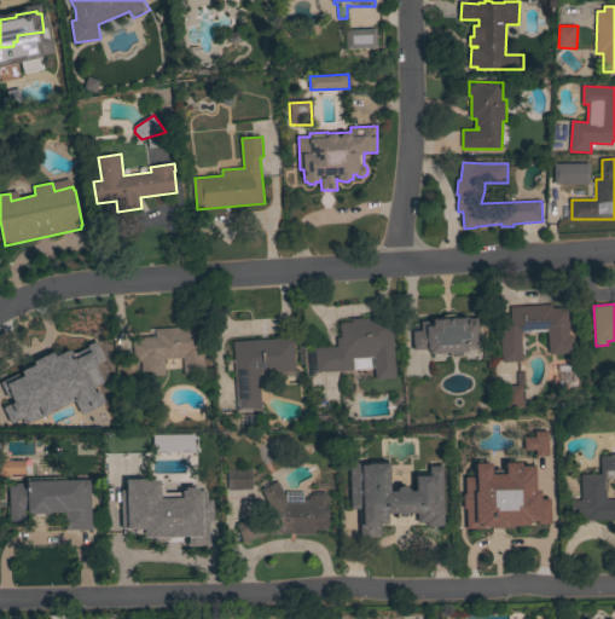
[(553,305),(553,308),(569,307),(570,335),(574,335),(575,353),(550,354),(549,331),(529,333),(531,354),(523,354),(524,362),(503,363),(502,331),(504,331),(503,320),(514,320),(512,307),(553,305)]
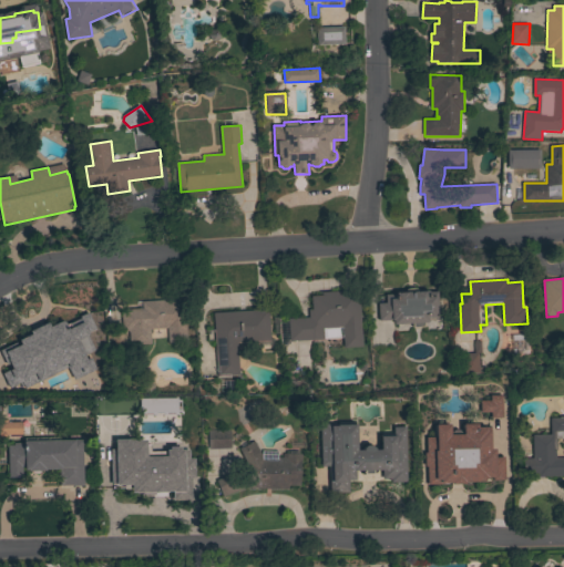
[(440,320),(428,320),(428,322),(426,322),(426,327),(414,328),(413,323),(395,325),(393,320),(381,321),(380,303),(388,303),(388,295),(397,295),(397,294),(401,292),(400,291),(408,290),(408,289),(409,289),(414,288),(417,288),(419,289),(419,290),(426,289),(426,291),(429,291),(429,292),(439,291),(440,320)]
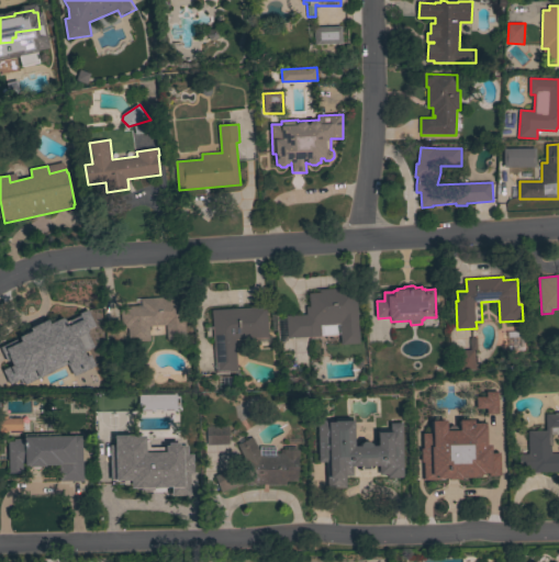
[(289,338),(288,316),(308,315),(308,307),(311,307),(310,293),(321,293),(321,290),(342,289),(342,292),(357,291),(360,344),(342,345),(342,335),(289,338)]
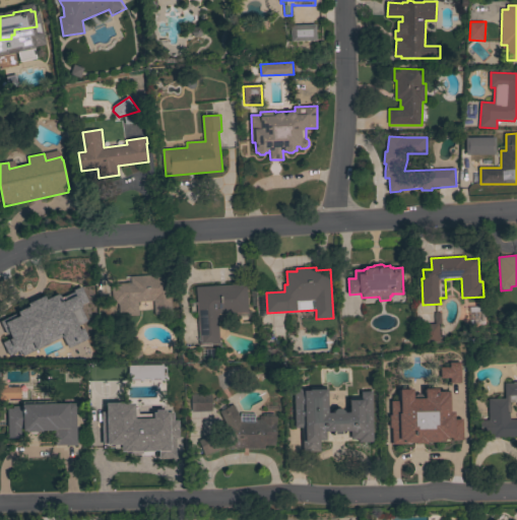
[(171,274),(173,314),(155,315),(154,300),(136,301),(137,318),(118,319),(115,283),(133,282),(132,276),(171,274)]
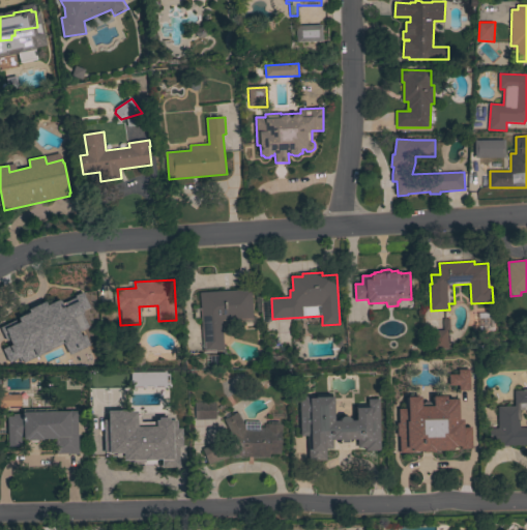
[(32,299),(49,292),(51,297),(69,289),(76,305),(85,301),(93,319),(70,328),(67,321),(52,327),(56,341),(55,341),(57,348),(45,352),(44,350),(39,351),(39,349),(32,352),(31,348),(21,352),(20,349),(11,351),(11,350),(8,351),(3,337),(25,330),(24,327),(7,333),(0,312),(0,304),(5,302),(5,301),(29,292),(32,299)]
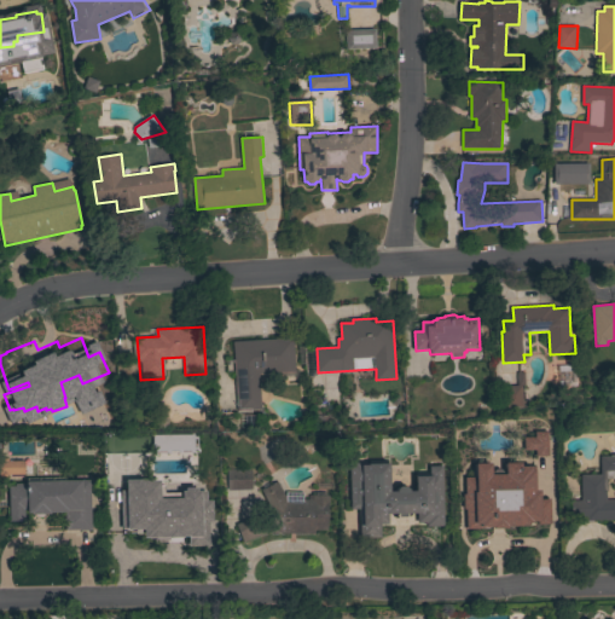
[(235,341),(295,337),(297,372),(261,374),(262,410),(238,411),(235,341)]
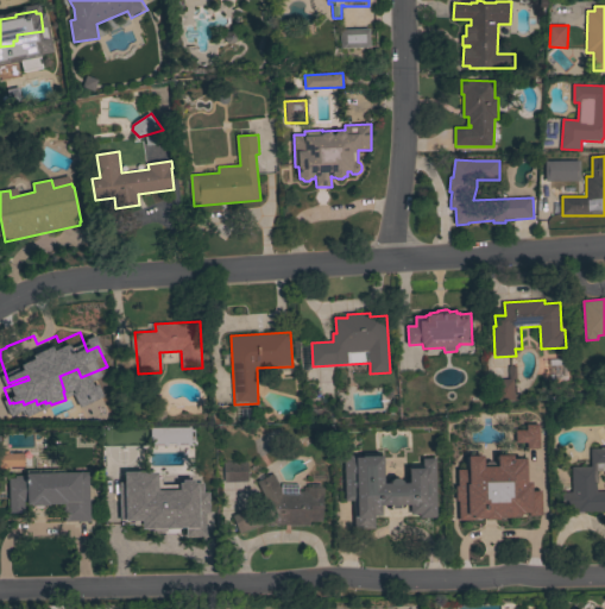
[(516,400),(498,401),(496,381),(511,380),(510,366),(517,366),(518,380),(515,380),(516,400)]
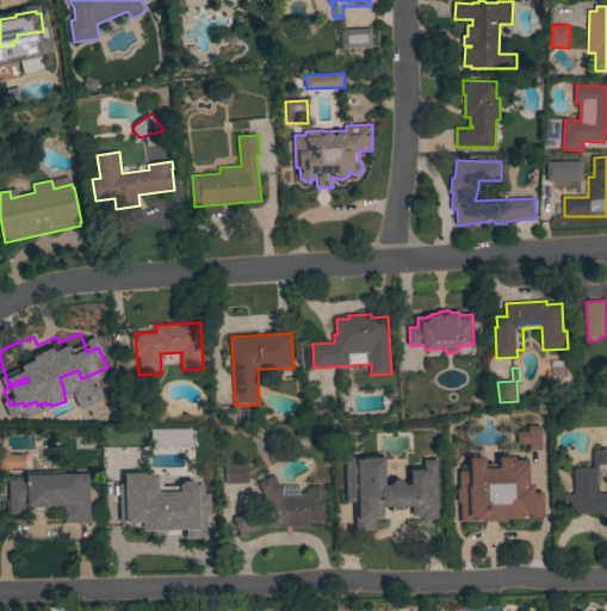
[(545,491),(538,505),(546,510),(537,528),(528,522),(508,523),(508,524),(496,524),(496,530),(484,530),(484,524),(476,525),(465,531),(458,519),(466,514),(458,501),(477,489),(481,494),(518,494),(525,481),(524,470),(513,454),(511,427),(530,426),(532,445),(542,461),(543,489),(545,491)]
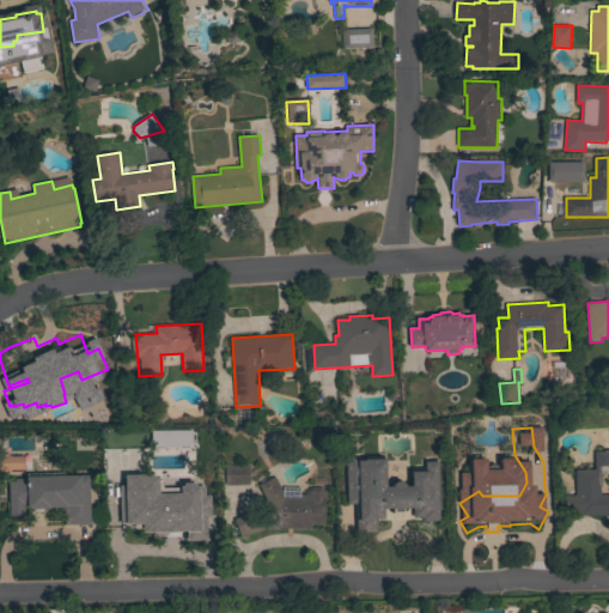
[(192,431),(151,432),(151,449),(192,448),(192,431)]
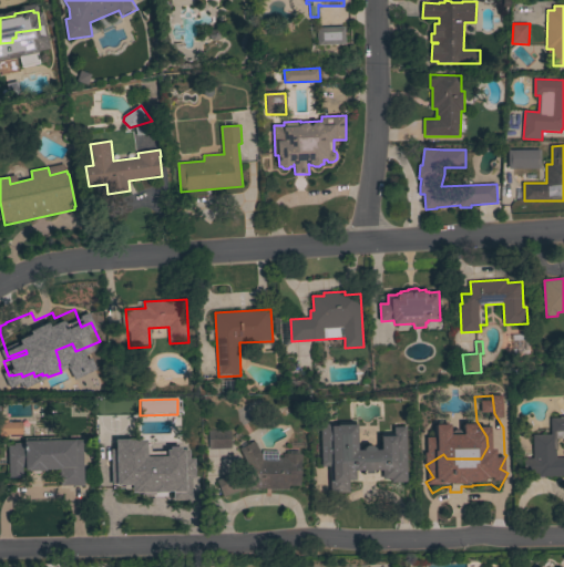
[(182,433),(181,415),(193,414),(193,420),(202,420),(202,432),(182,433)]
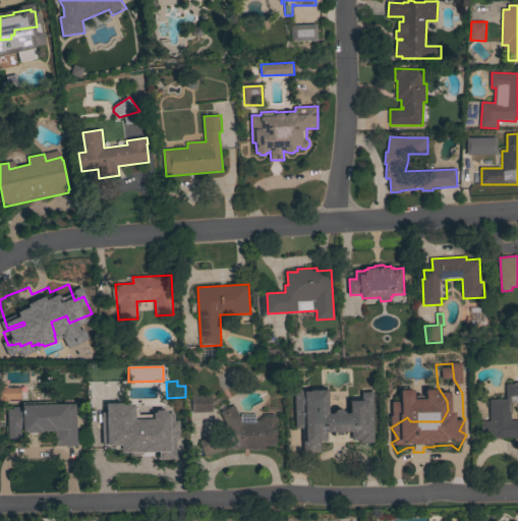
[(517,437),(484,439),(484,421),(492,421),(491,400),(508,400),(507,384),(517,384),(517,399),(517,403),(513,403),(513,414),(512,414),(512,421),(517,420),(517,437)]
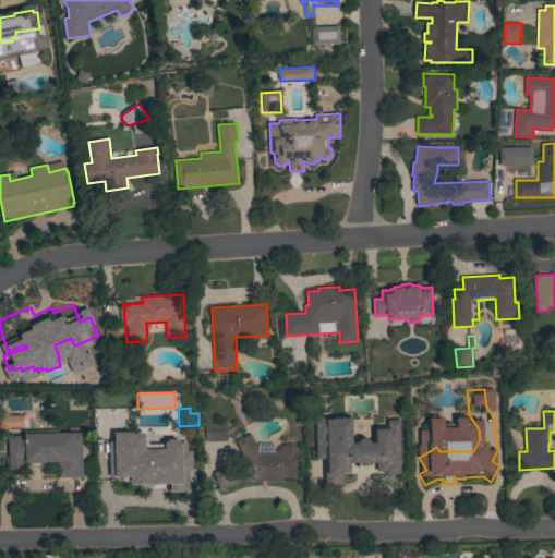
[(0,413),(10,413),(10,416),(23,415),(23,427),(10,428),(10,431),(0,431),(0,413)]
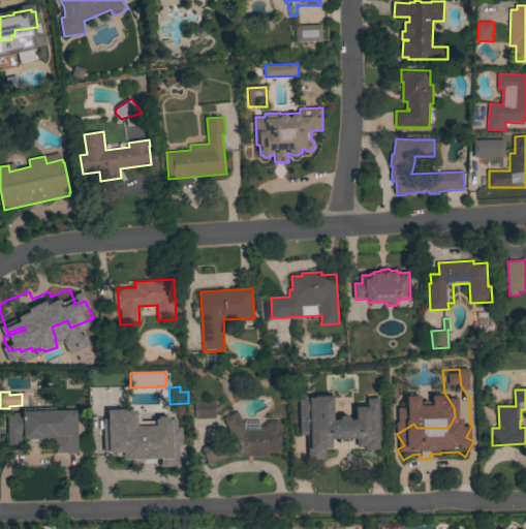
[(379,449),(365,449),(365,446),(358,446),(358,438),(349,438),(349,442),(340,442),(340,439),(333,439),(333,447),(327,447),(327,460),(309,460),(308,435),(301,435),(300,397),(304,397),(304,395),(315,395),(315,394),(332,394),(332,396),(333,396),(333,419),(339,419),(339,418),(342,415),(346,415),(349,418),(349,419),(356,419),(356,407),(357,407),(357,404),(368,404),(368,398),(378,398),(379,449)]
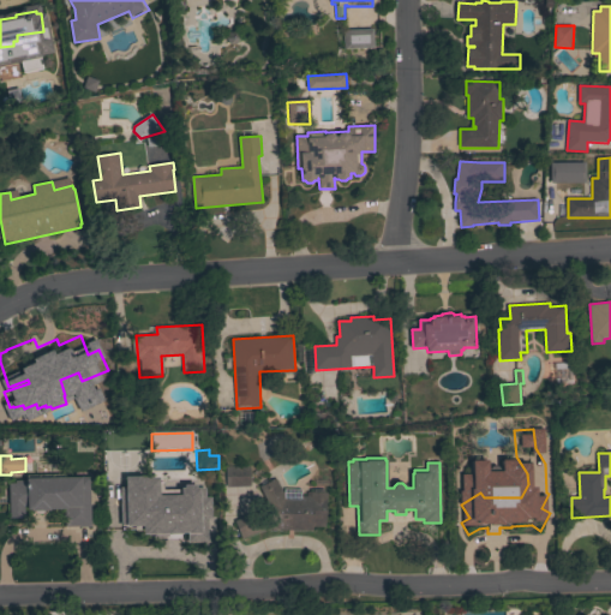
[(252,466),(252,487),(228,487),(228,466),(252,466)]
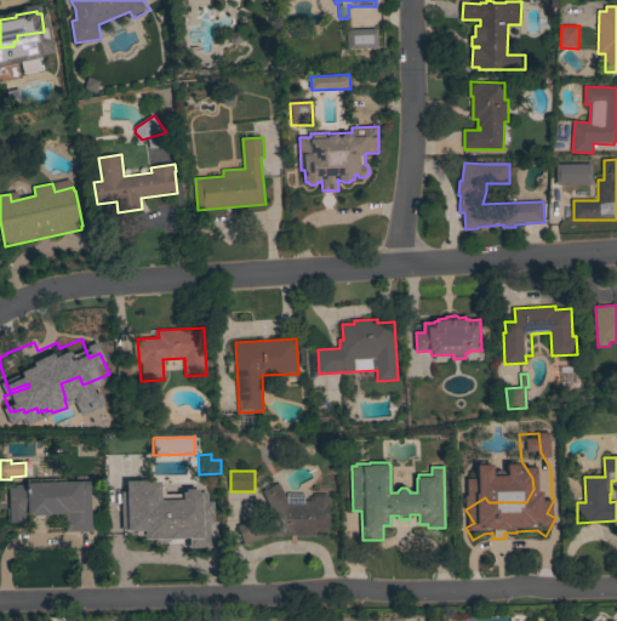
[(11,488),(17,488),(17,485),(28,485),(28,480),(67,479),(67,482),(92,482),(93,531),(67,533),(67,514),(51,514),(51,516),(46,516),(46,518),(45,520),(41,520),(39,520),(36,518),(35,516),(33,516),(33,514),(28,514),(28,511),(26,511),(27,523),(11,523),(11,488)]
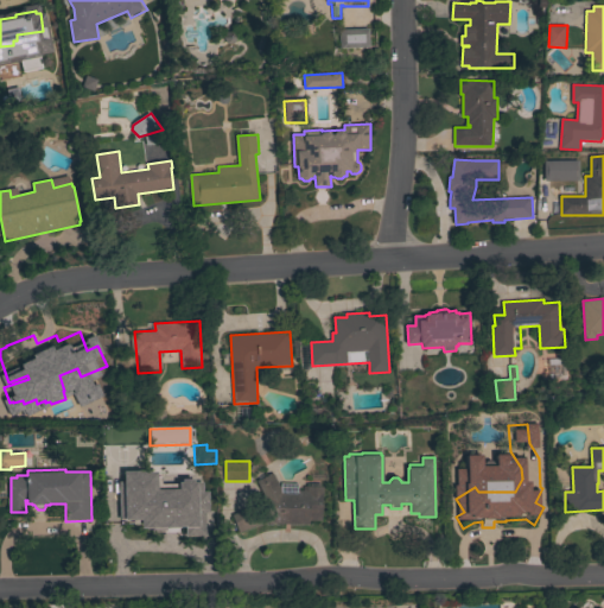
[(120,482),(125,482),(124,472),(142,470),(142,473),(157,472),(157,476),(163,476),(163,485),(179,485),(179,482),(183,482),(183,480),(194,479),(194,482),(197,482),(197,483),(203,482),(203,492),(209,492),(210,512),(205,512),(205,536),(186,536),(186,526),(179,526),(179,532),(165,532),(153,532),(153,529),(146,529),(146,527),(141,527),(141,523),(134,524),(134,520),(126,520),(121,520),(120,482)]
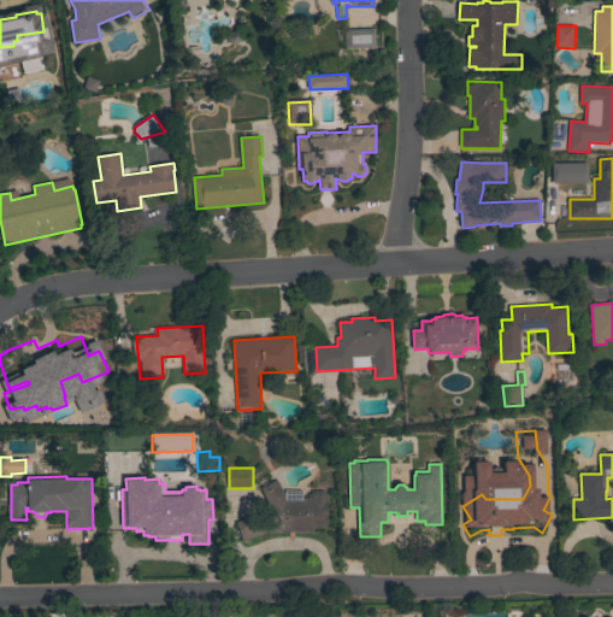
[(272,532),(272,529),(245,541),(237,523),(252,516),(254,521),(261,517),(264,521),(272,517),(272,507),(263,488),(278,480),(287,495),(287,500),(304,501),(304,498),(310,498),(310,493),(317,494),(317,491),(328,492),(326,494),(330,494),(329,504),(328,529),(316,528),(316,533),(272,532)]
